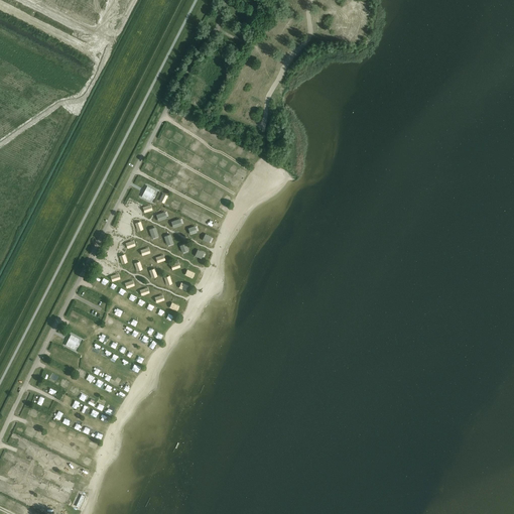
[(141,198),(150,202),(155,190),(146,186),(141,198)]
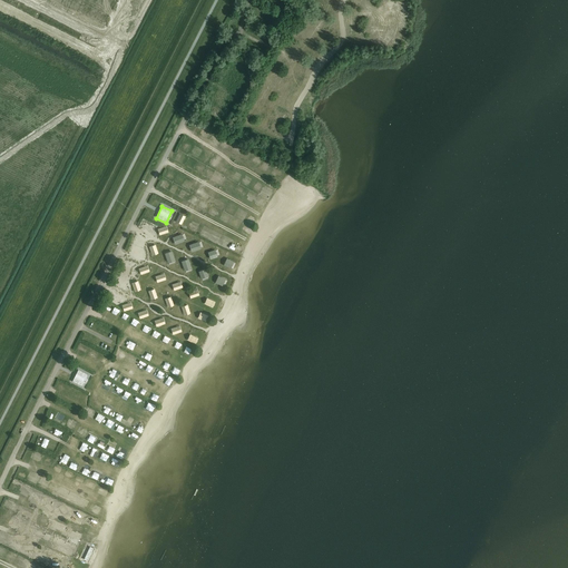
[(233,257),(224,253),(222,256),(223,257),(221,262),(219,261),(218,265),(226,270),(228,265),(232,267),(234,263),(231,262),(233,257)]
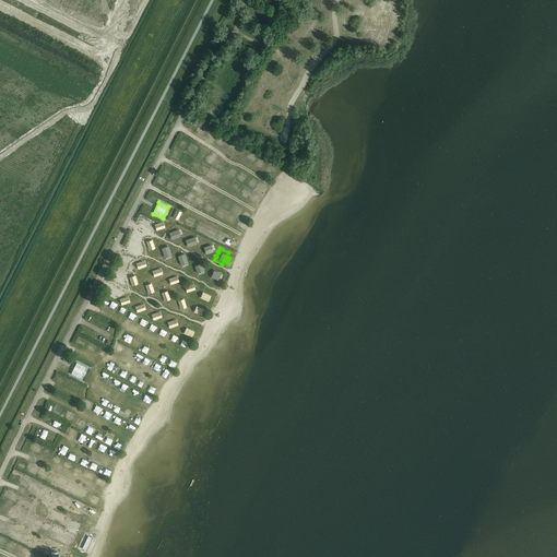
[(179,346),(185,350),(189,344),(182,341),(179,346)]
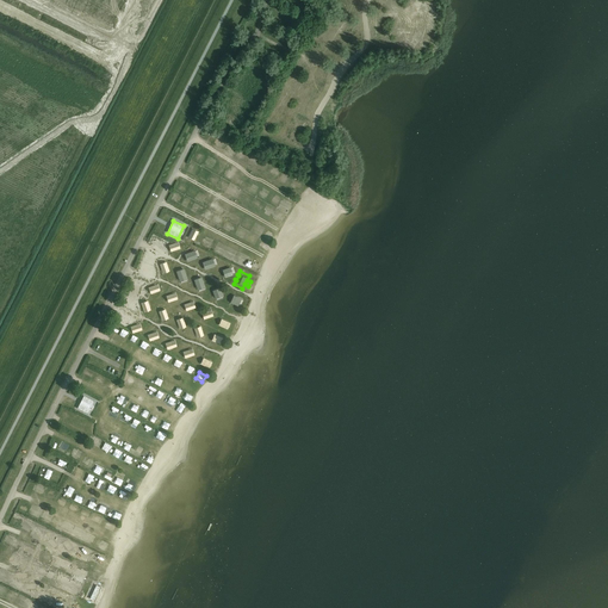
[(190,403),(194,395),(187,391),(184,399),(190,403)]
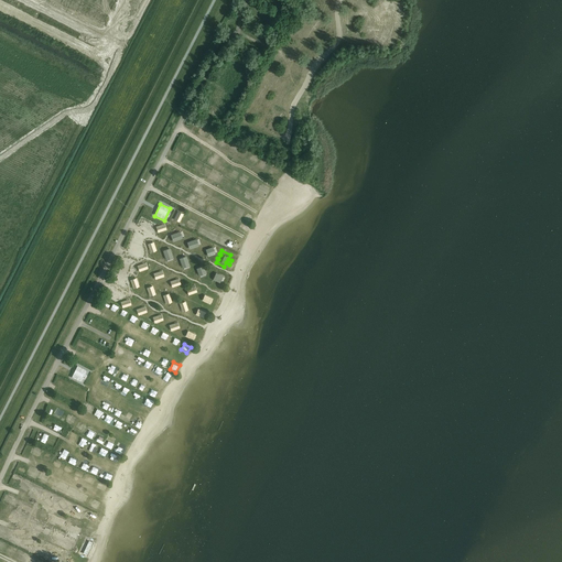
[(83,382),(87,370),(76,365),(72,378),(83,382)]
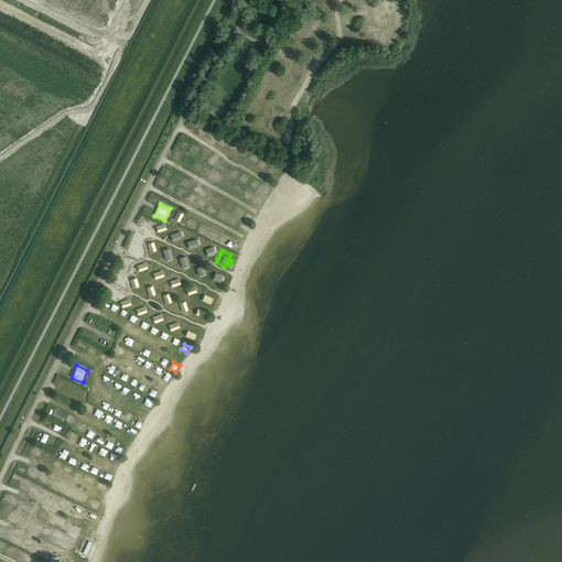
[(148,395),(153,398),(157,392),(151,389),(148,395)]
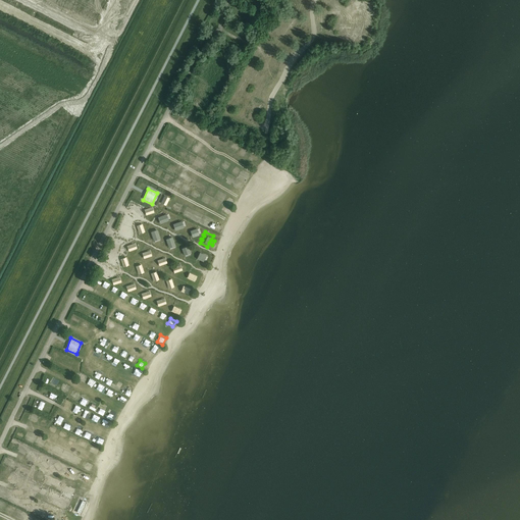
[(130,386),(120,381),(114,393),(123,398),(125,395),(126,395),(130,391),(127,391),(130,386)]
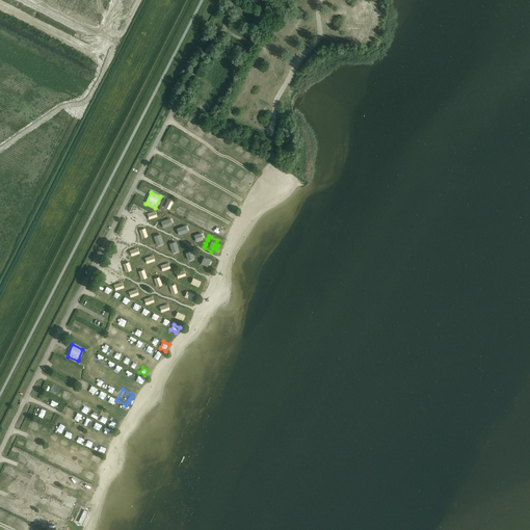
[(80,435),(77,442),(83,445),(86,439),(80,435)]
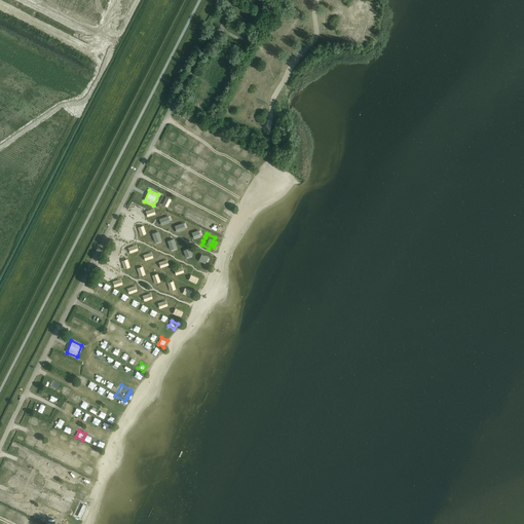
[(29,462),(26,465),(31,471),(34,469),(29,462)]
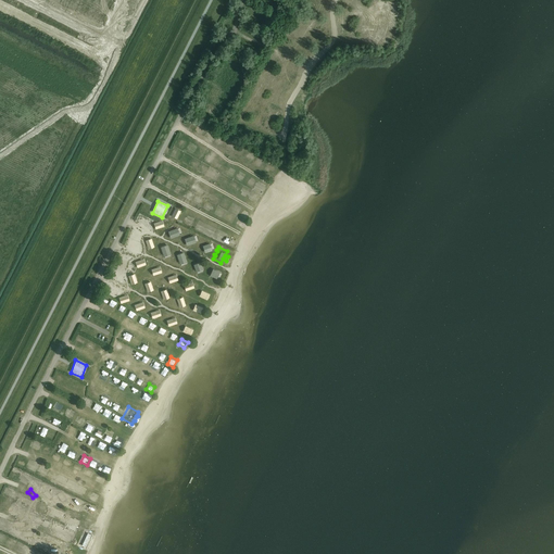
[(89,537),(86,536),(79,548),(84,550),(89,537)]
